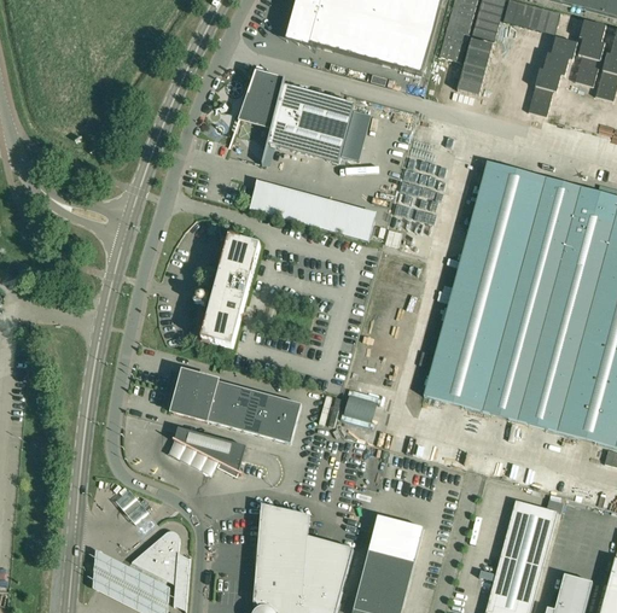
[(321,0),(309,42),(420,73),(440,0),(321,0)]
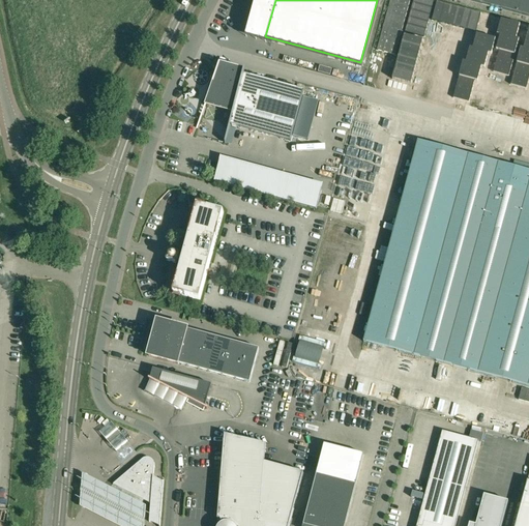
[(437,9),(440,0),(435,0),(432,8),(437,9)]
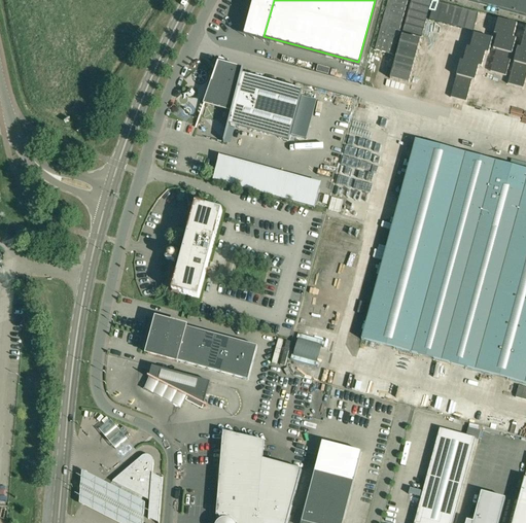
[(478,0),(525,12),(525,0),(478,0)]
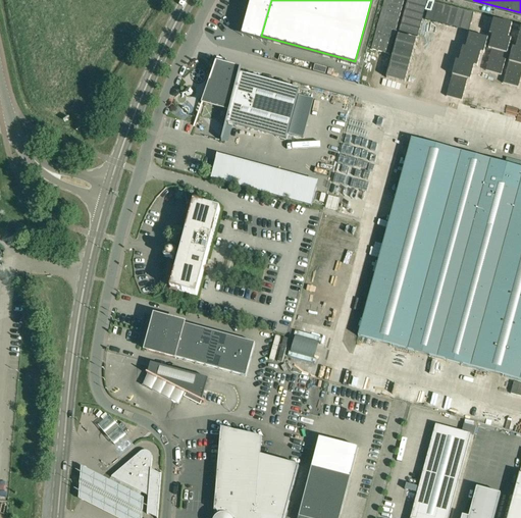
[(455,44),(458,32),(445,30),(441,41),(455,44)]
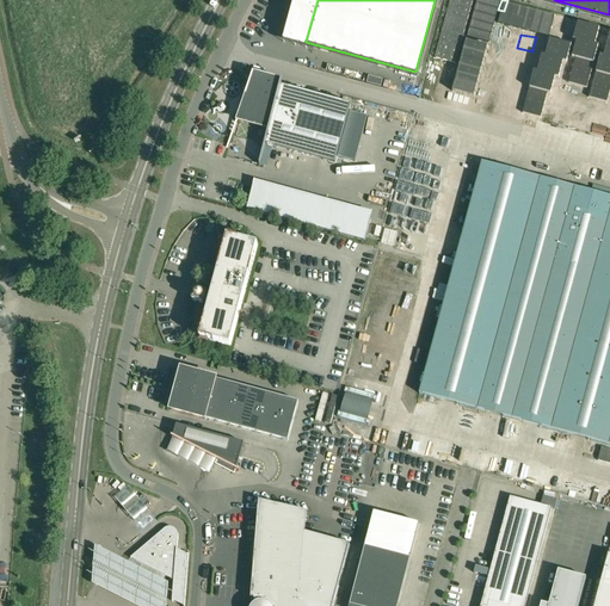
[(558,50),(555,56),(571,62),(573,55),(558,50)]
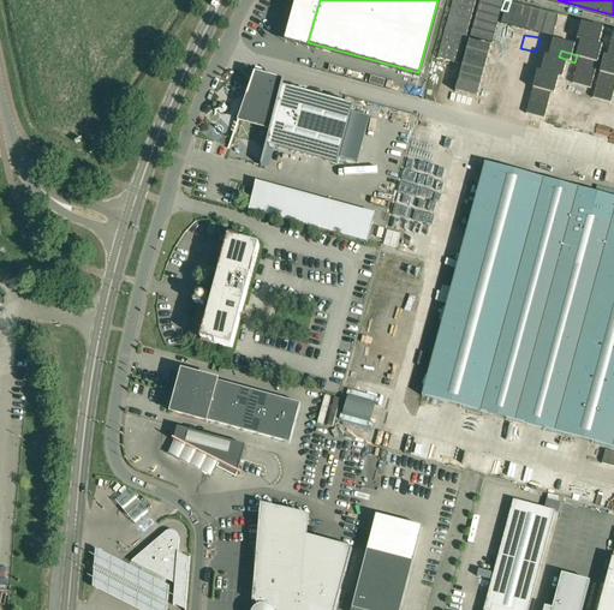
[(578,53),(576,83),(590,84),(594,54),(578,53)]
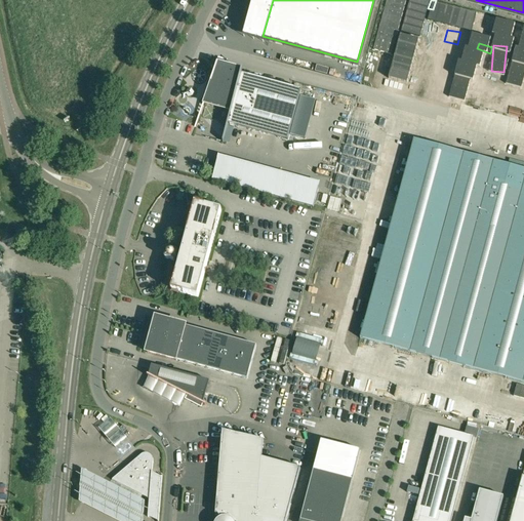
[(476,59),(483,61),(484,52),(477,51),(476,59)]
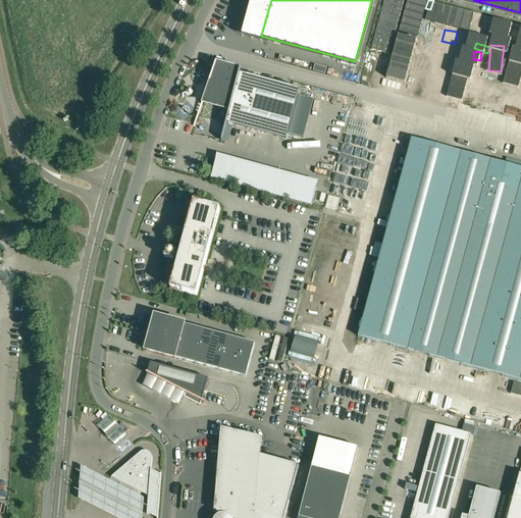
[(467,59),(466,66),(476,69),(478,62),(467,59)]
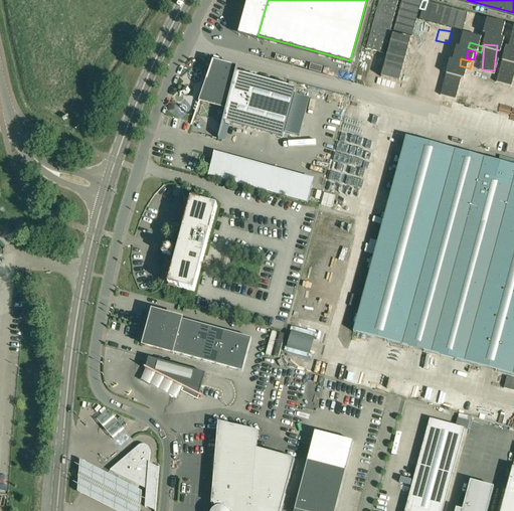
[(295,84),(211,61),(198,96),(226,103),(222,118),(281,135),(295,84)]
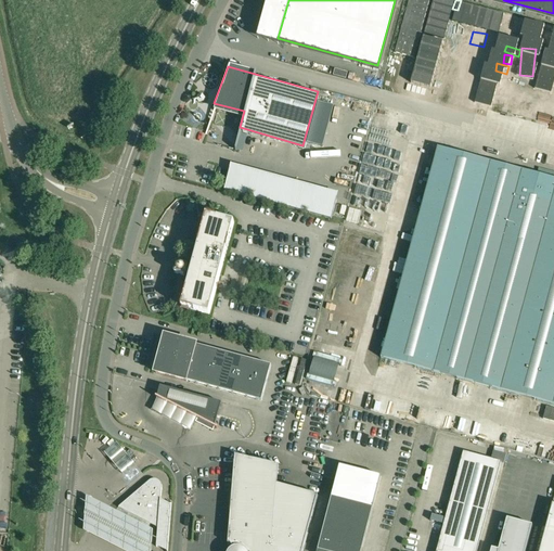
[(451,98),(461,100),(466,76),(463,76),(462,80),(455,79),(451,98)]
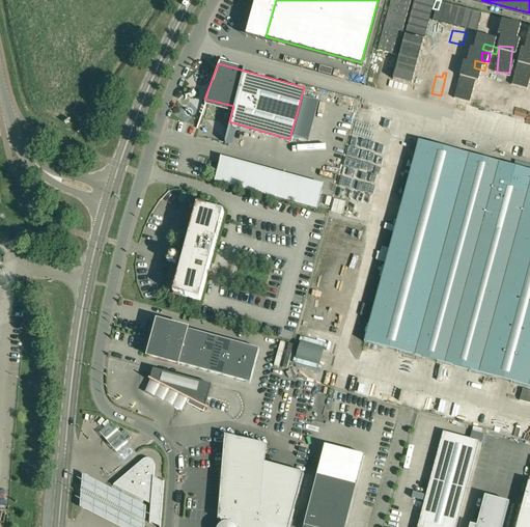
[(461,87),(456,103),(476,108),(480,92),(461,87)]
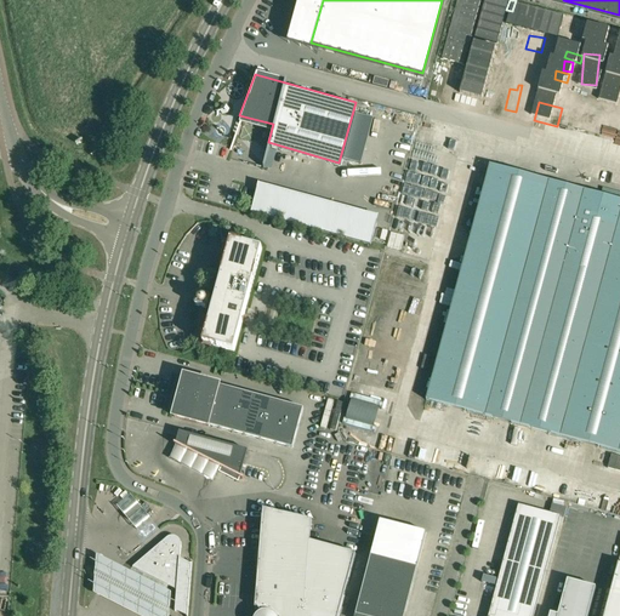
[(568,125),(585,127),(587,110),(570,108),(568,125)]
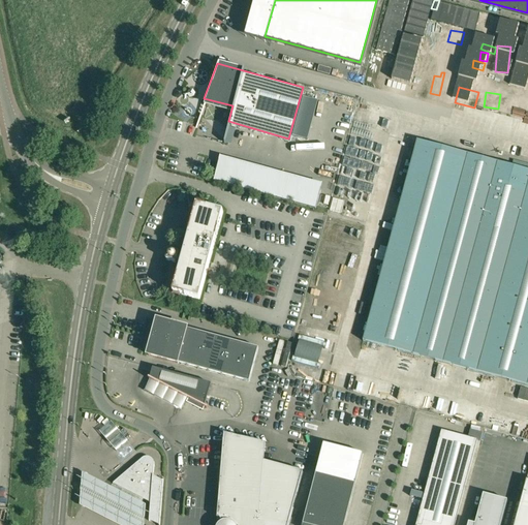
[(527,118),(527,101),(503,96),(500,112),(527,118)]
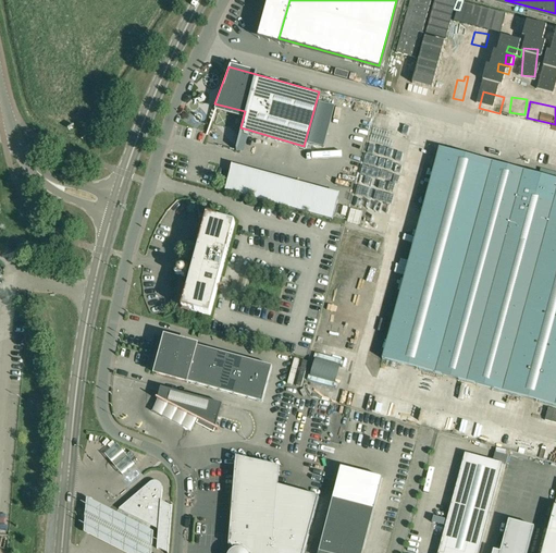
[(388,107),(385,123),(400,125),(403,110),(388,107)]
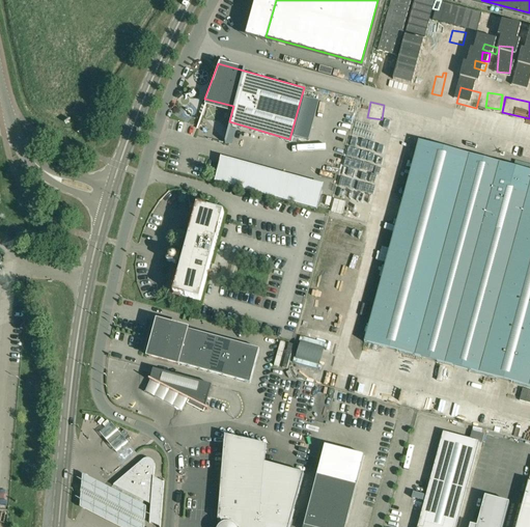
[(388,128),(386,135),(368,130),(365,141),(390,149),(396,131),(388,128)]
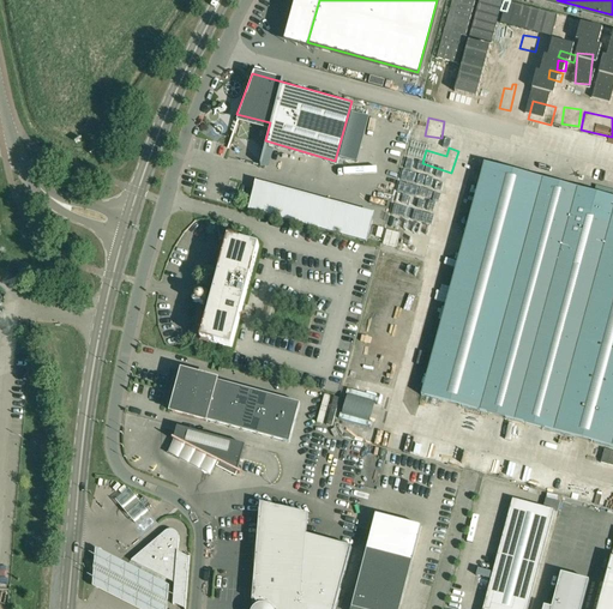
[(612,442),(612,193),(484,158),(420,391),(612,442)]
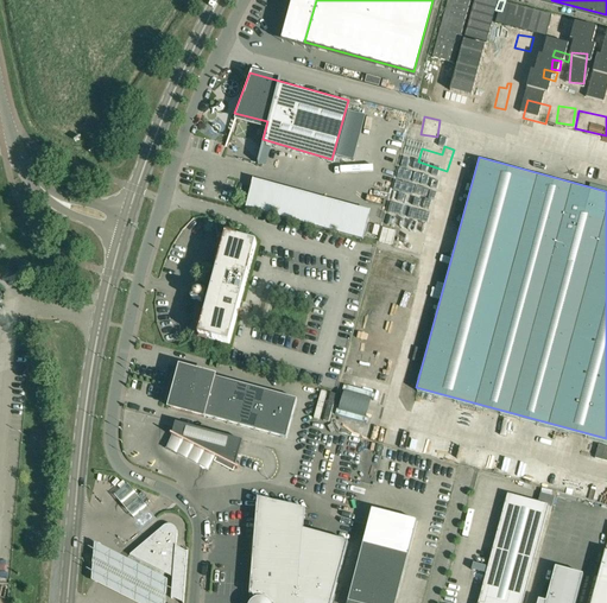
[(413,176),(405,222),(423,224),(430,178),(413,176)]
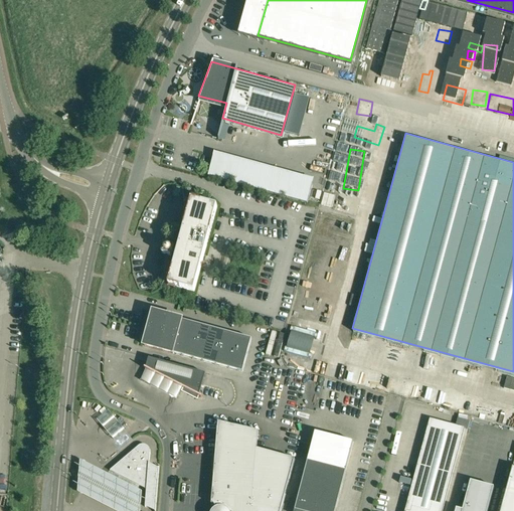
[(311,180),(212,154),(206,174),(307,201),(306,198),(311,180)]
